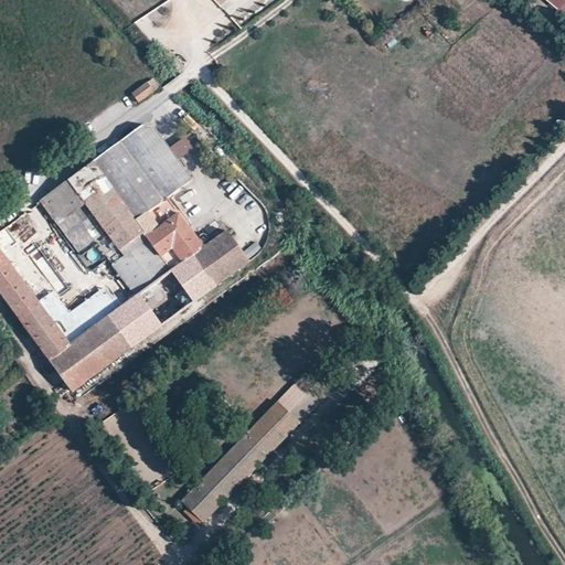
[(564,0),(548,0),(564,13),(564,0)]
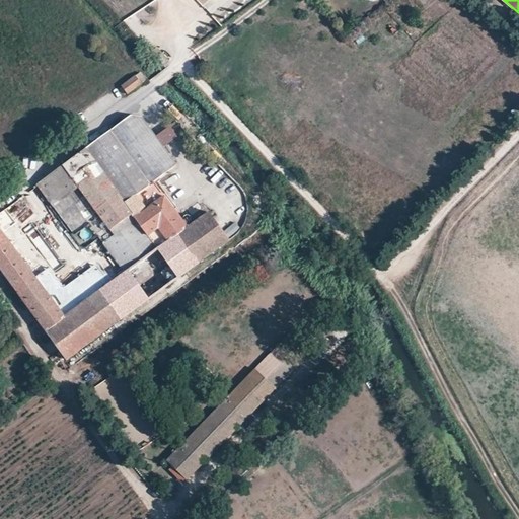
[(156,57),(163,64),(168,60),(161,52),(156,57)]
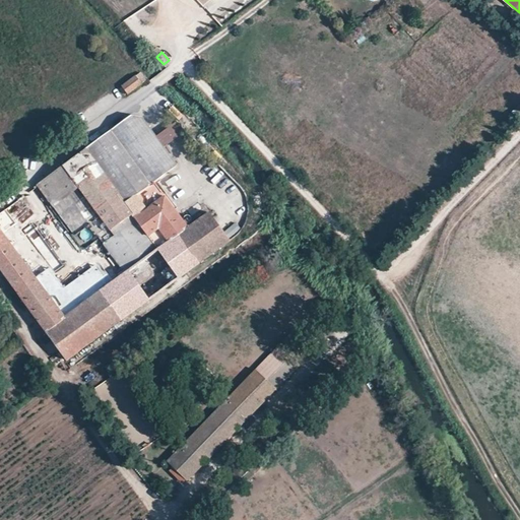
[(124,85),(130,93),(148,79),(142,72),(134,78),(124,85)]
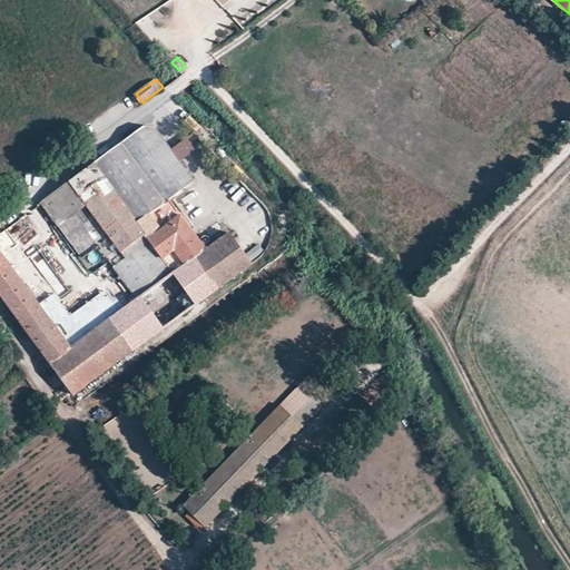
[(145,127),(96,163),(137,219),(169,198),(195,180),(180,160),(172,148),(156,127),(145,127)]
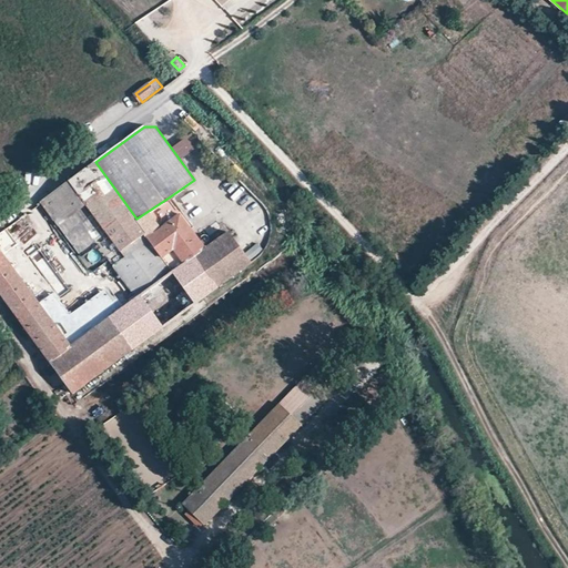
[(171,148),(180,160),(201,144),(190,134),(171,148)]
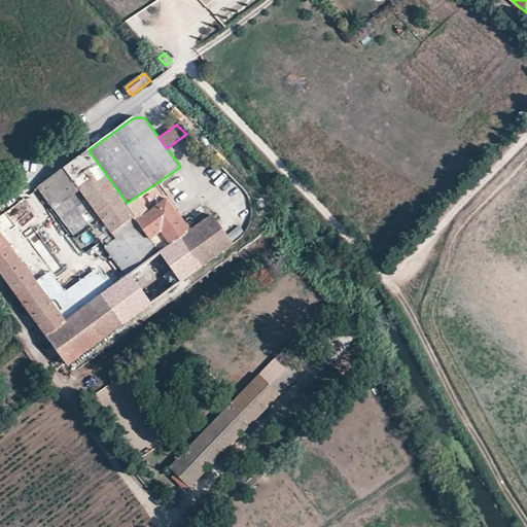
[(126,277),(162,252),(137,219),(127,203),(89,150),(38,187),(82,248),(97,238),(100,241),(110,255),(126,277)]
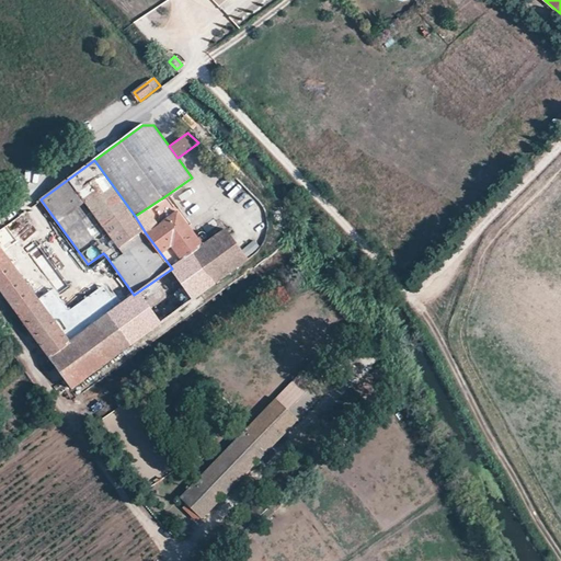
[(203,245),(167,195),(135,216),(146,233),(172,268),(191,254),(203,245)]
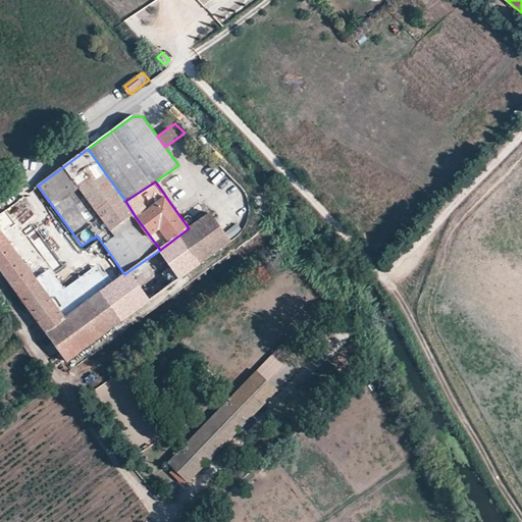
[(0,213),(0,271),(16,295),(37,280),(35,277),(3,232),(16,223),(5,209),(0,213)]
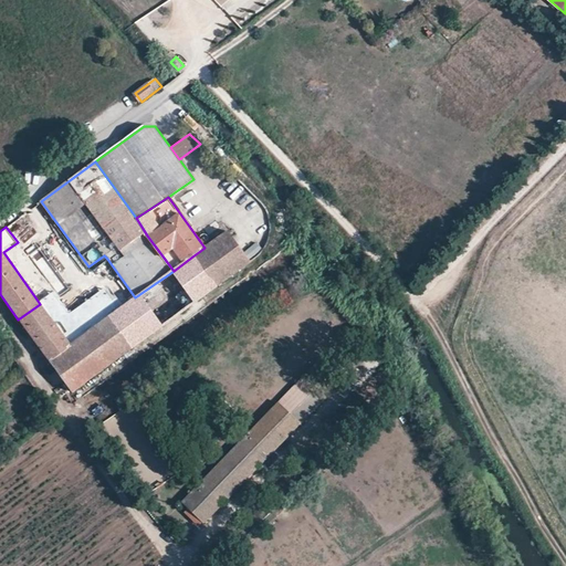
[(192,257),(216,289),(251,264),(249,261),(228,230),(205,248),(192,257)]
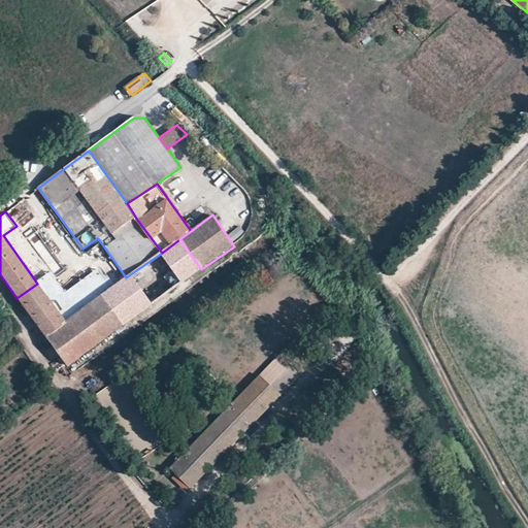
[(232,241),(244,233),(239,226),(228,234),(232,241)]
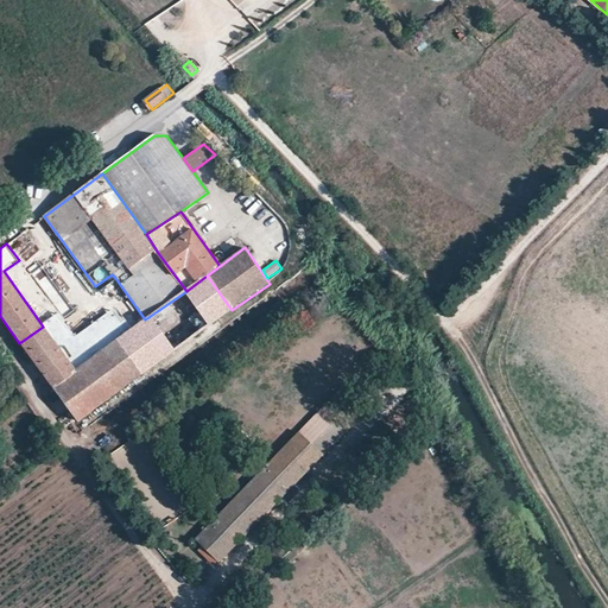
[(116,340),(141,375),(232,310),(207,276),(187,291),(145,320),(116,340)]
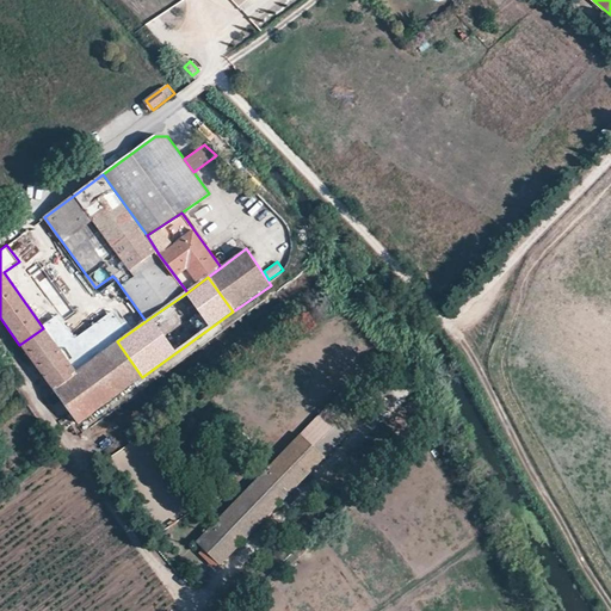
[(43,328),(75,372),(117,341),(146,321),(128,296),(73,335),(56,313),(41,325),(43,328)]
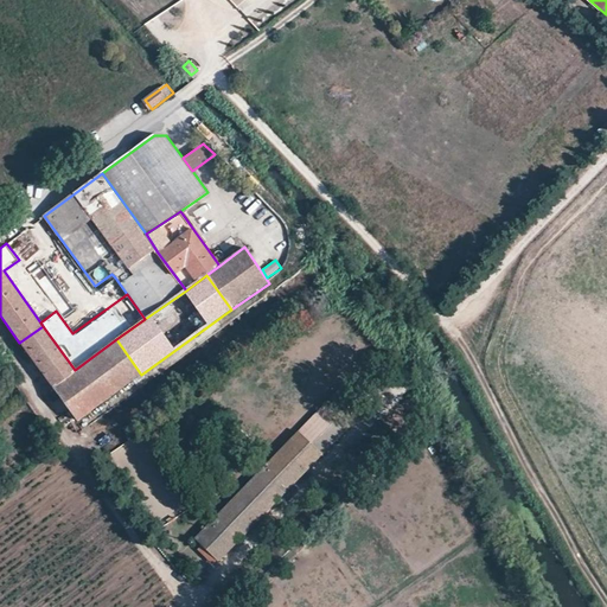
[(19,343),(77,421),(141,375),(116,339),(75,370),(43,326),(19,343)]
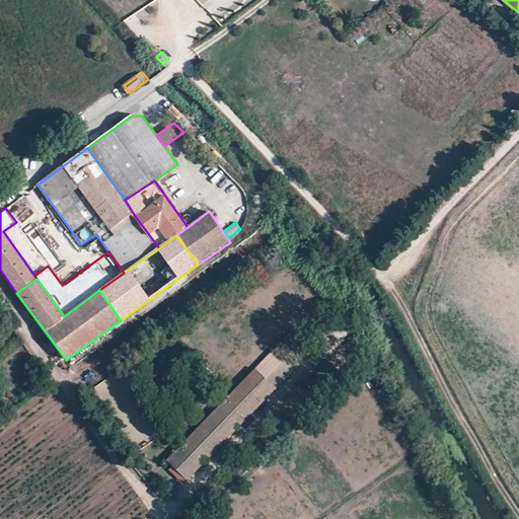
[(394,288),(401,294),(406,287),(399,281),(394,288)]
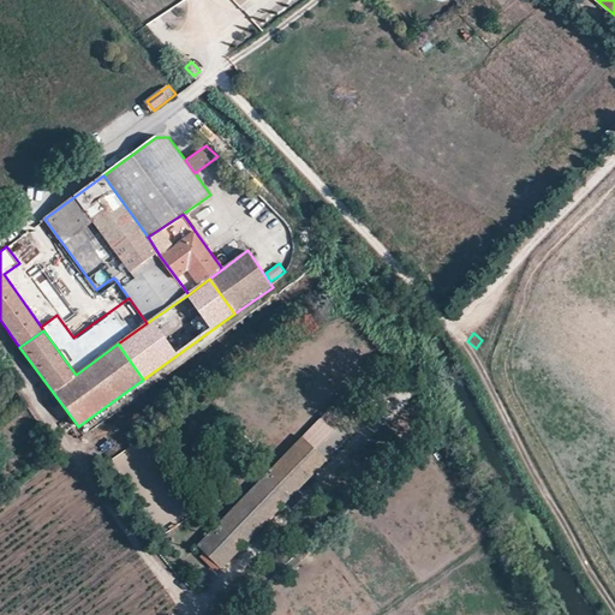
[(360,424),(335,401),(304,434),(329,457),(360,424)]
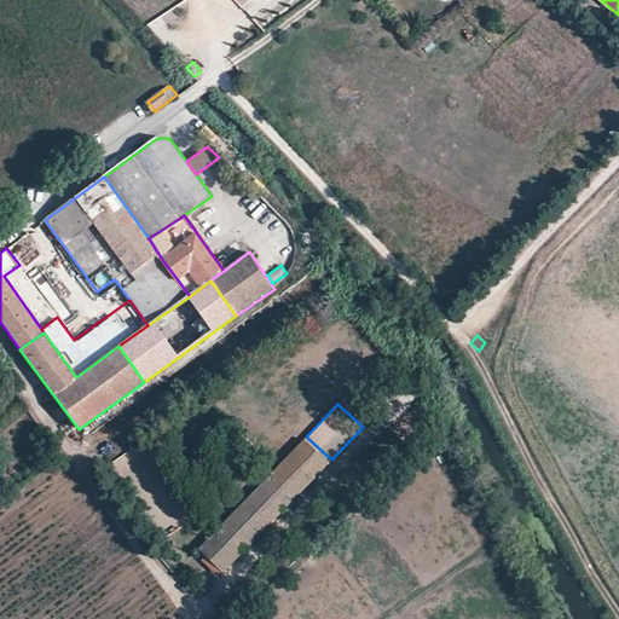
[(200,549),(224,572),(328,463),(304,440),(200,549)]
